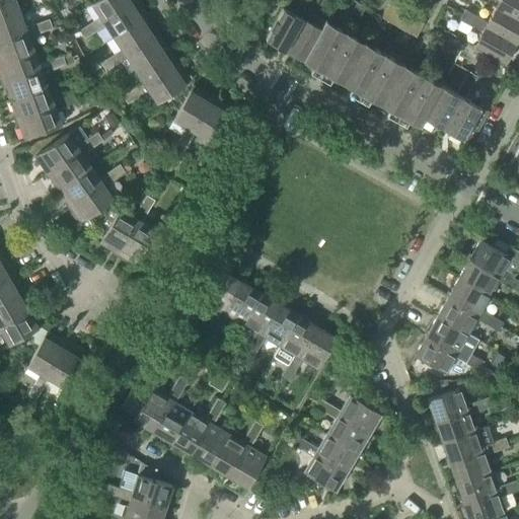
[(0,0),(0,20),(20,14),(15,0),(14,0),(0,0)]
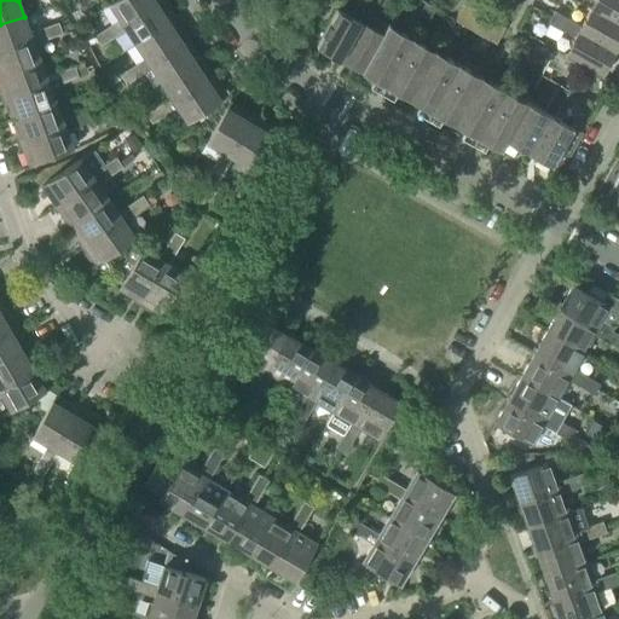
[(126,30),(136,45),(174,18),(162,0),(158,0),(122,25),(119,21),(106,29),(113,39),(126,30)]
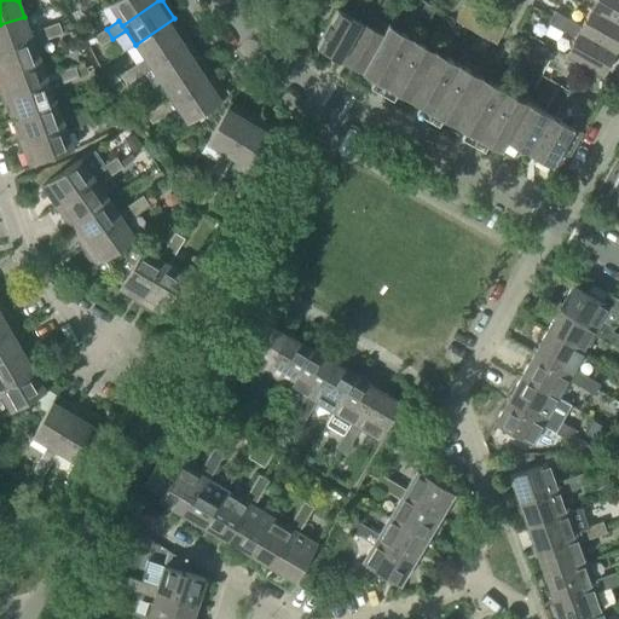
[(115,0),(109,5),(119,21),(122,25),(158,0),(115,0)]
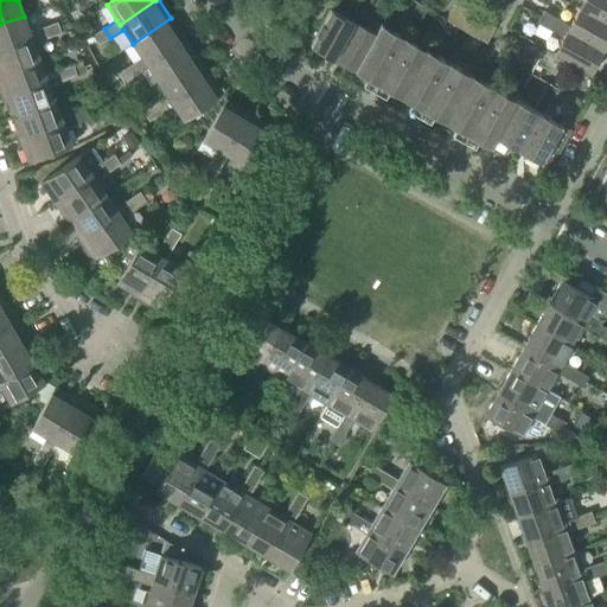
[(359,0),(356,6),(366,12),(372,0),(359,0)]
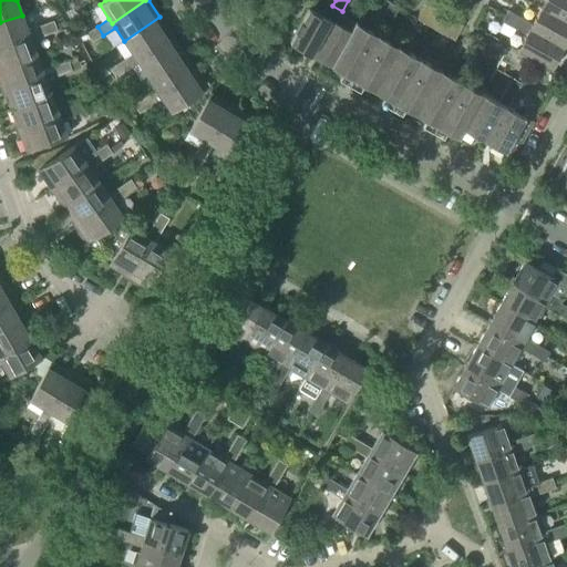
[(566,0),(545,0),(540,9),(566,22),(566,0)]
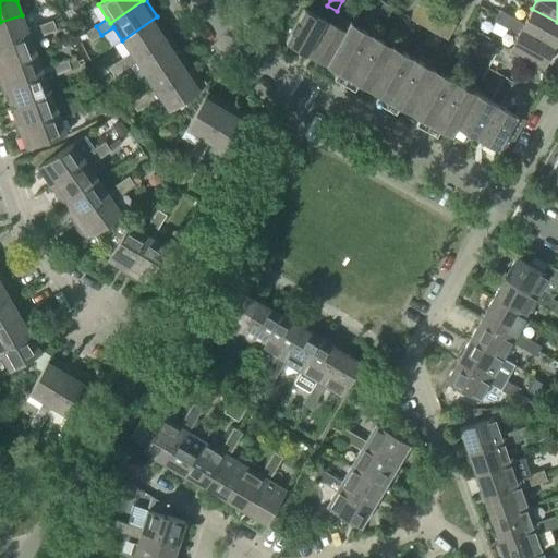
[(392,8),(384,2),(376,14),(386,20),(392,8)]
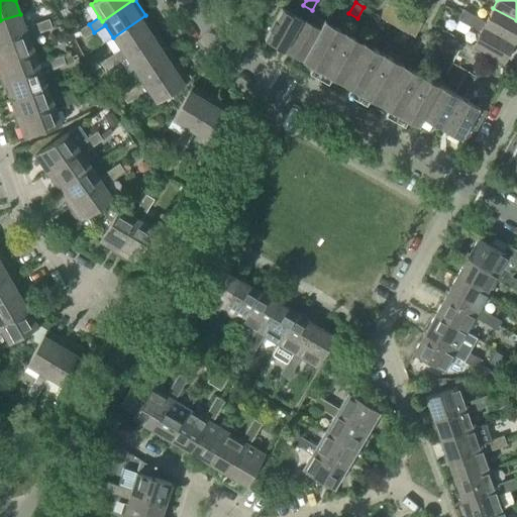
[(264,39),(283,49),(302,19),(306,21),(312,10),(303,5),(303,6),(298,3),(292,13),(282,8),(264,39)]
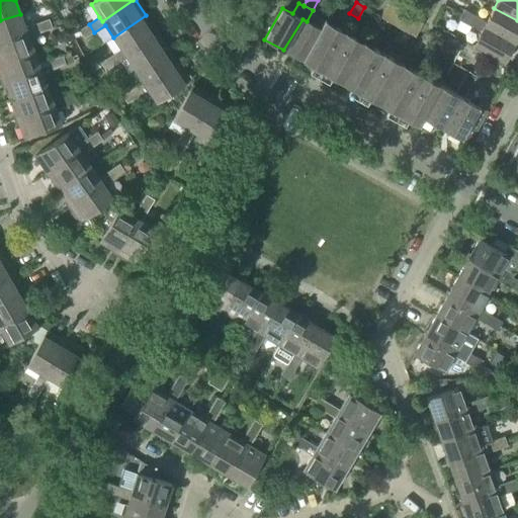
[(380,17),(415,37),(423,23),(411,17),(407,23),(396,17),(400,10),(387,4),(380,17)]
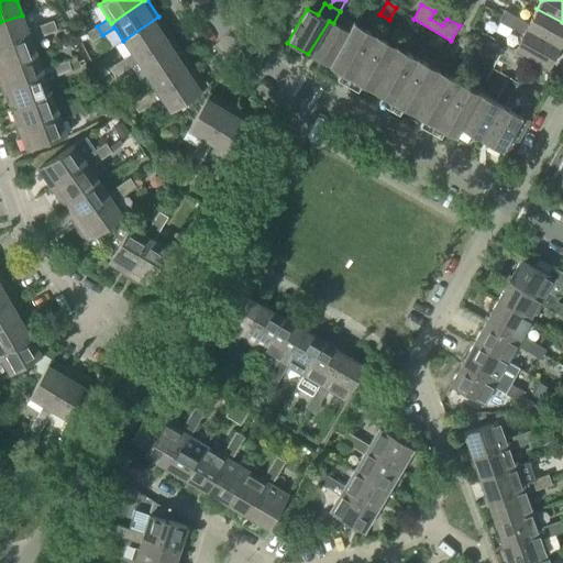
[(562,22),(537,9),(528,24),(526,29),(560,48),(562,41),(562,22)]
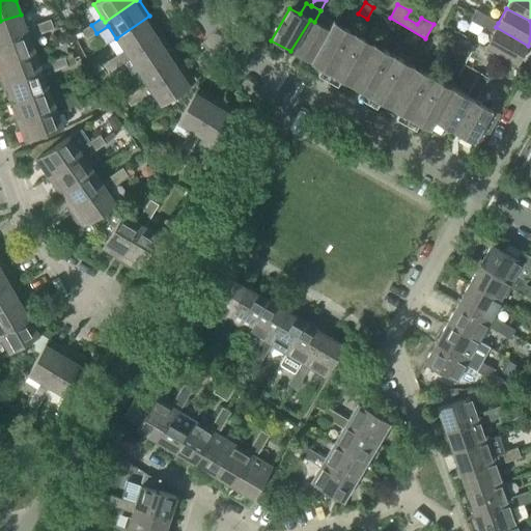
[(471,19),(482,25),(486,17),(475,10),(471,19)]
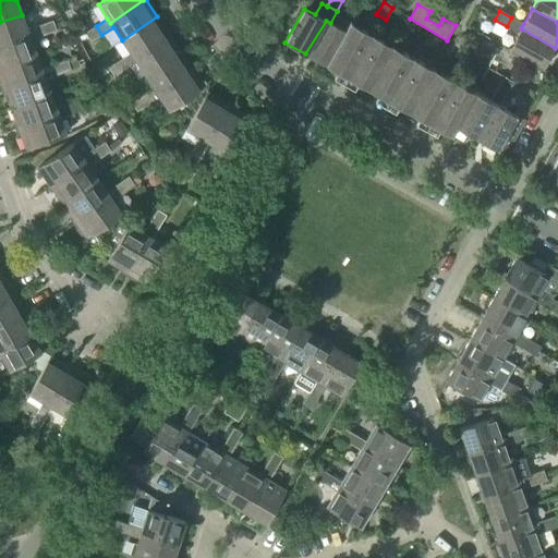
[(0,22),(0,45),(29,35),(31,39),(44,35),(39,25),(27,29),(22,15),(0,22)]
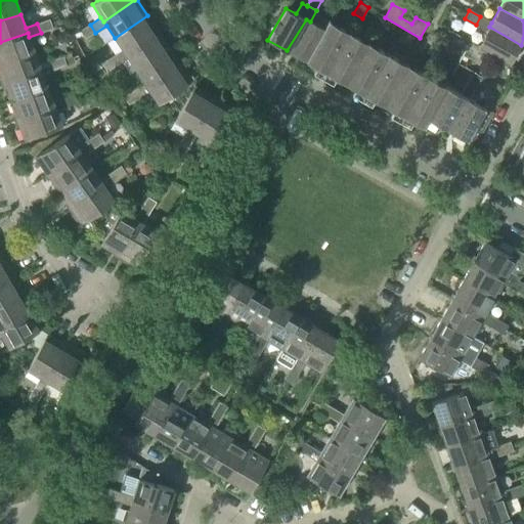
[(115,38),(123,50),(125,54),(159,32),(147,15),(115,38)]
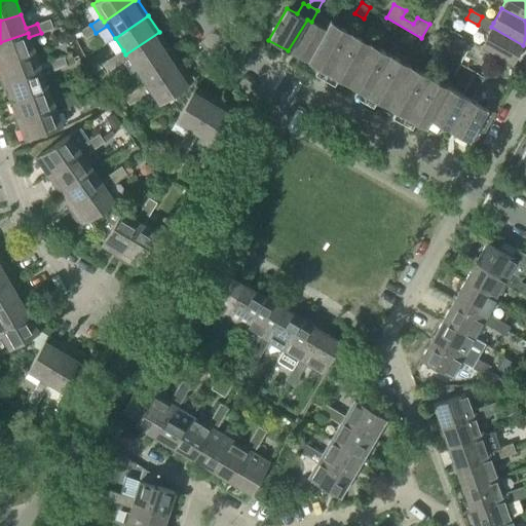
[(491,27),(493,23),(482,16),(478,25),(488,31),(480,47),(512,65),(523,45),(491,27)]
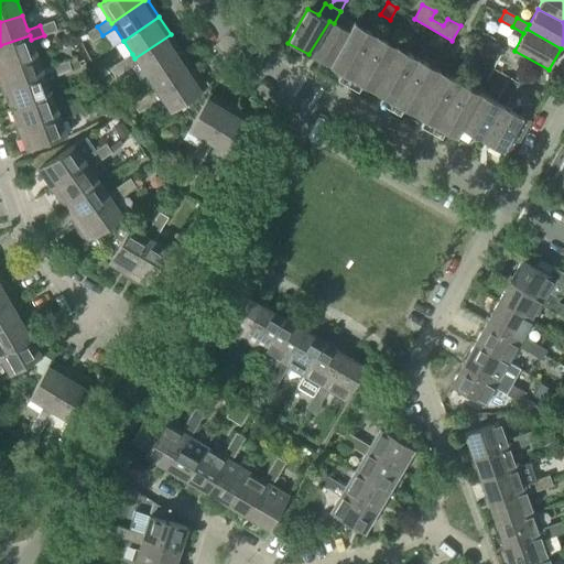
[(40,25),(44,35),(56,31),(53,21),(40,25)]
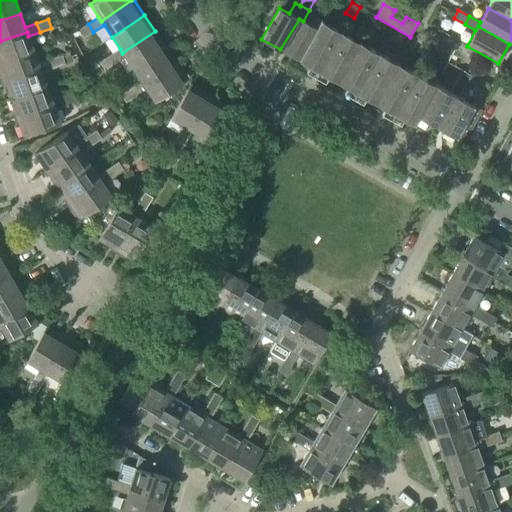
[(280,49),(299,60),(316,29),(303,21),(299,19),(280,49)]
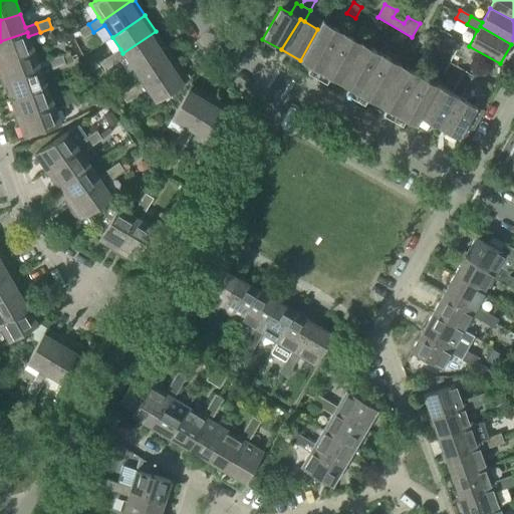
[(326,74),(339,81),(361,42),(322,20),(317,29),(300,60),(313,67),(310,73),(313,75),(323,80),(326,74)]
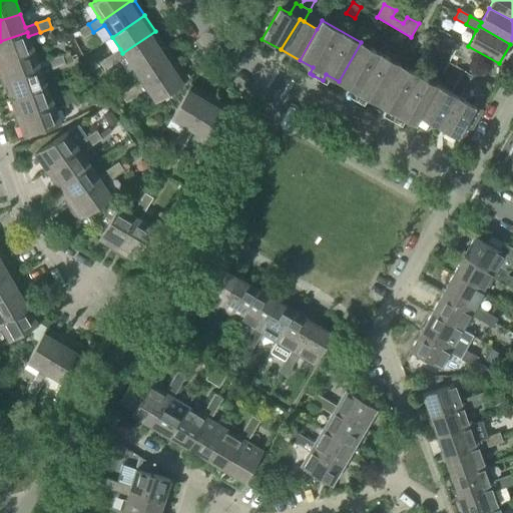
[(78,30),(80,34),(83,38),(93,32),(88,24),(78,30)]
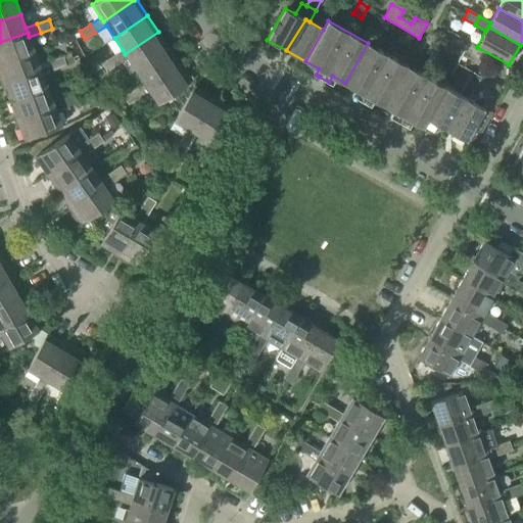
[(128,58),(136,70),(170,48),(158,32),(125,54),(123,50),(111,57),(117,65),(128,58)]
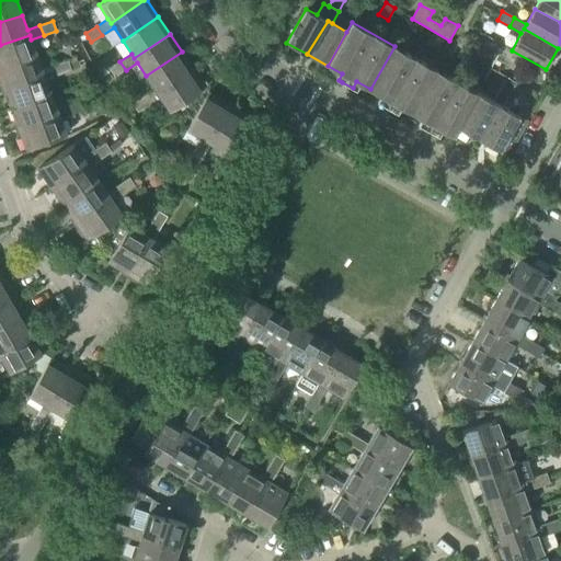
[(0,45),(0,68),(36,55),(31,39),(30,35),(0,45)]
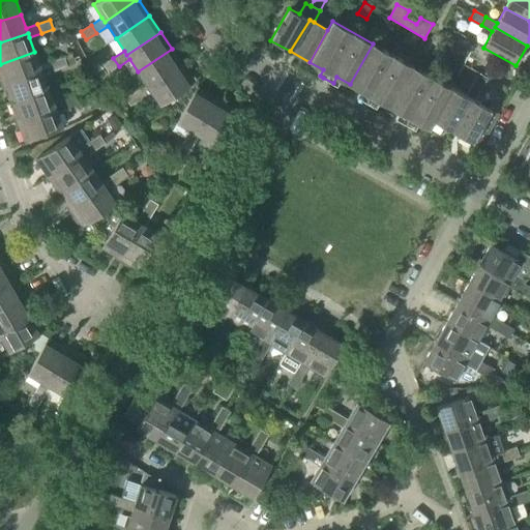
[(429,128),(434,120),(451,87),(415,67),(373,43),(350,84),(362,91),(359,98),(372,106),(376,98),(390,107),(392,108),(402,113),(398,120),(411,127),(414,120),(429,128)]
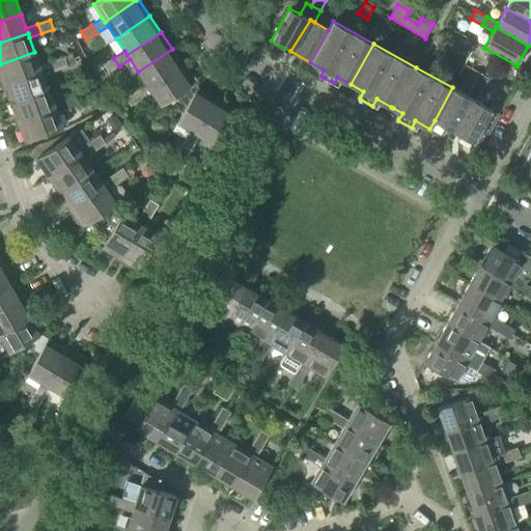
[(138,72),(146,84),(149,88),(183,66),(172,49),(138,72)]
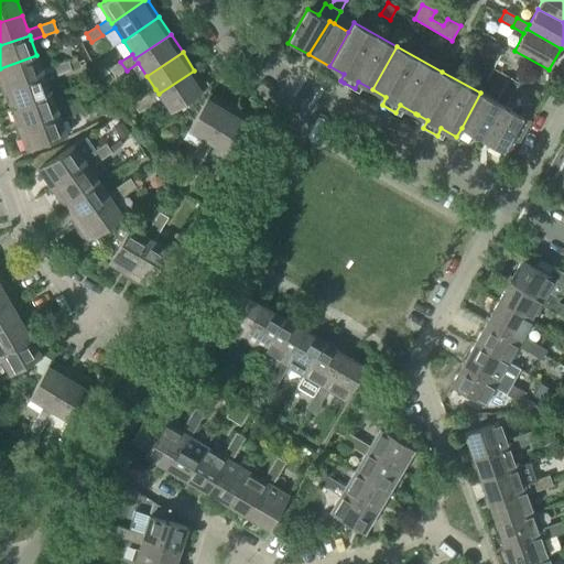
[(0,68),(0,80),(3,89),(44,75),(45,79),(58,75),(55,65),(42,69),(36,55),(0,68)]
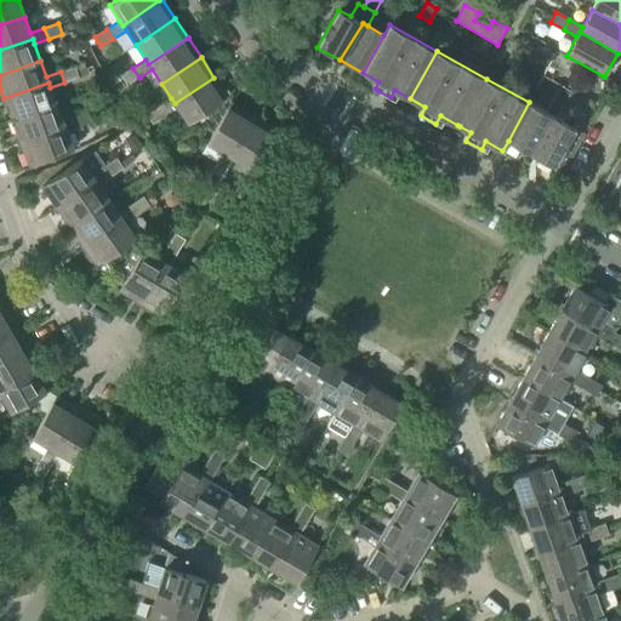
[(74,67),(61,72),(64,83),(79,78),(74,67)]
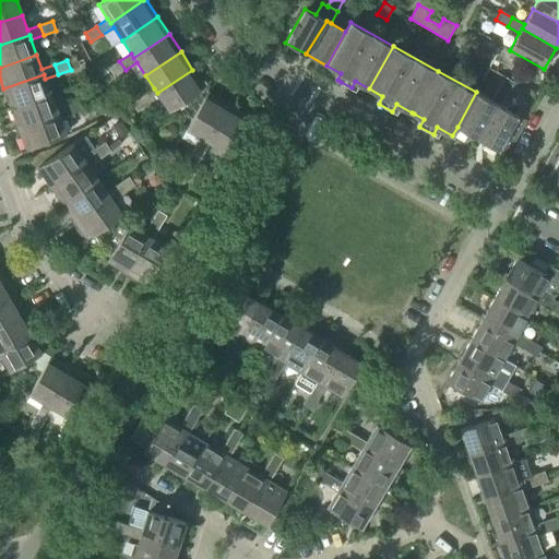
[(119,61),(108,68),(114,76),(126,70),(119,61)]
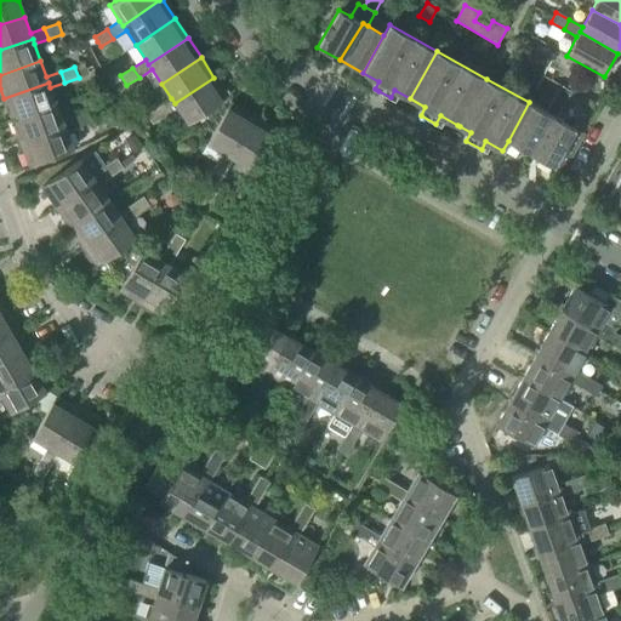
[(175,103),(171,98),(158,107),(165,117),(177,108),(188,124),(227,97),(214,78),(175,103)]
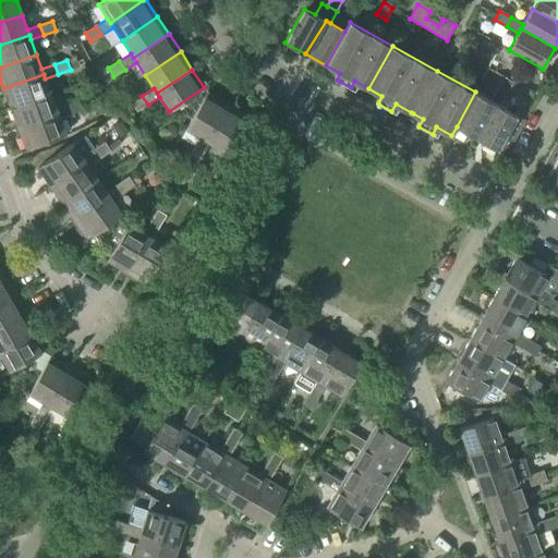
[(3,88),(10,109),(50,94),(45,79),(44,74),(3,88)]
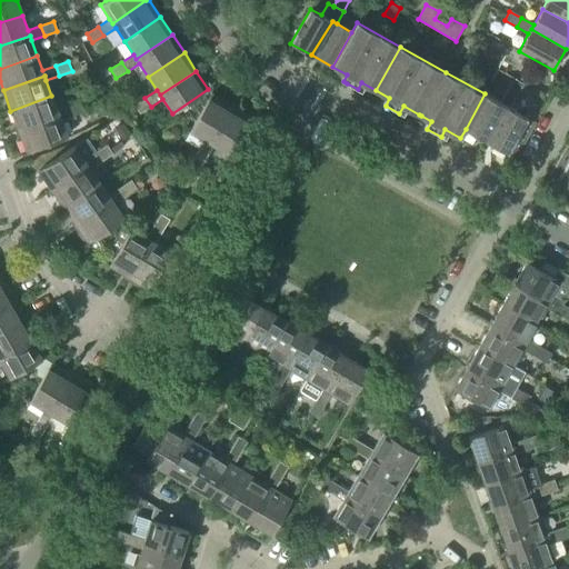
[(507,90),(516,96),(522,83),(513,78),(507,90)]
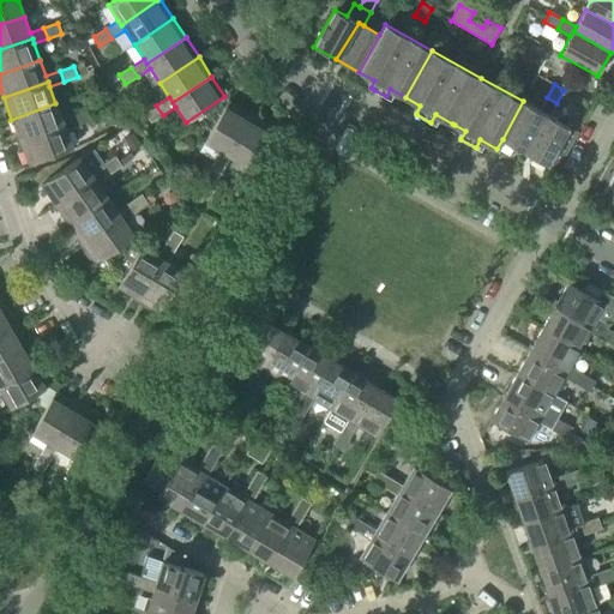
[(503,139),(525,151),(545,113),(549,116),(557,103),(547,97),(540,110),(523,101),(503,139)]
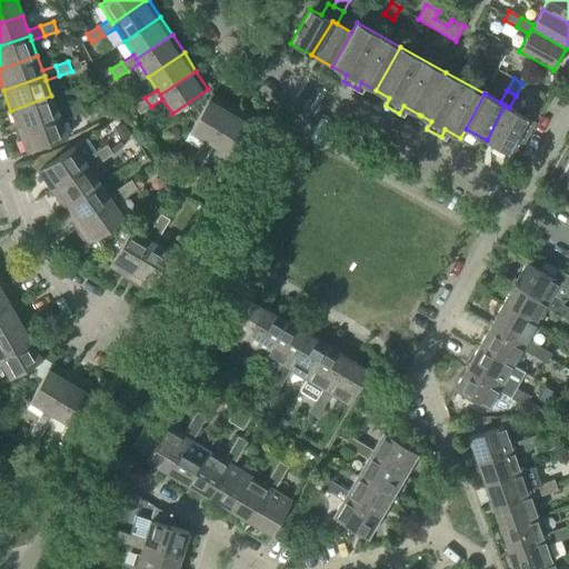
[(189,131),(203,140),(209,143),(231,106),(211,93),(189,131)]
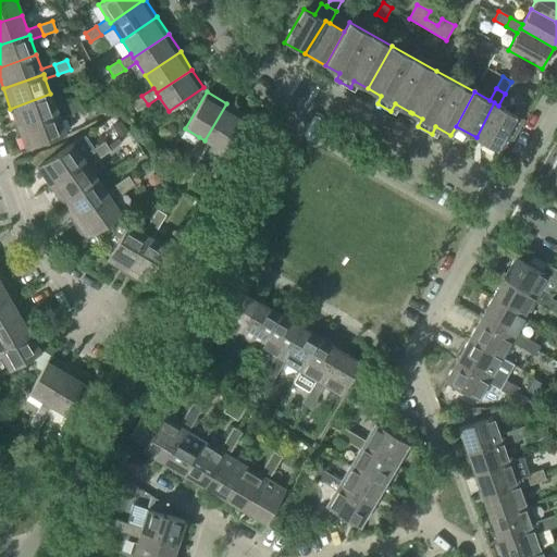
[(10,109),(17,128),(58,113),(60,118),(72,113),(69,103),(56,108),(50,94),(10,109)]
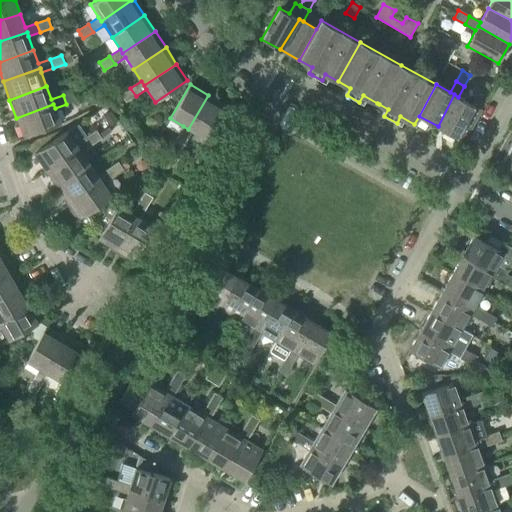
[(120,94),(123,98),(125,102),(136,96),(130,88),(120,94)]
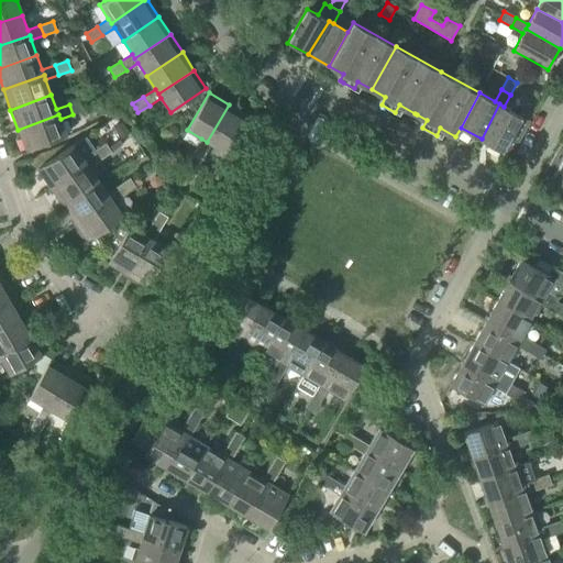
[(81,100),(69,105),(73,114),(86,110),(81,100)]
